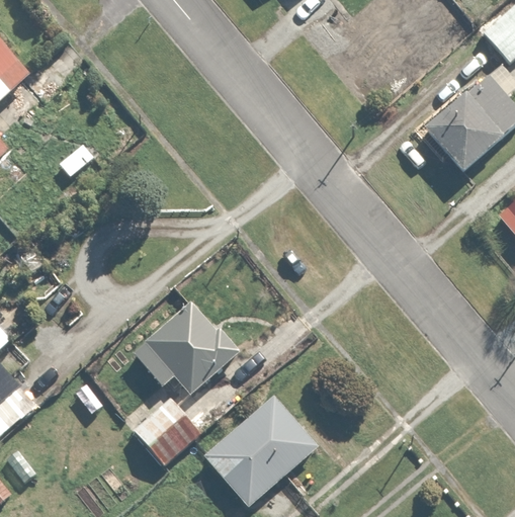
[(418,16),(398,33),(428,69),(459,41),(452,33),(465,23),(445,0),(417,0),(410,7),(418,16)]
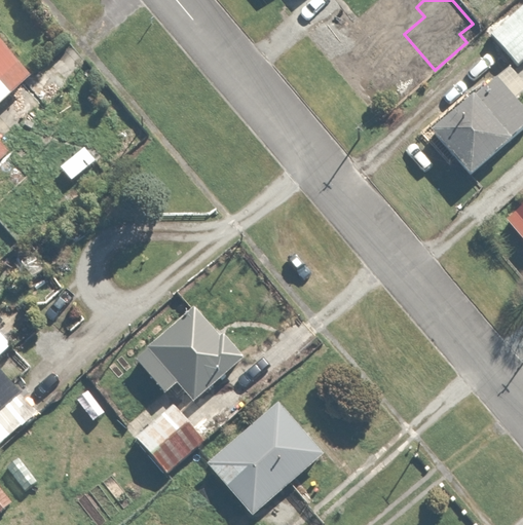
[(522,3),(490,32),(517,63),(522,58),(522,3)]
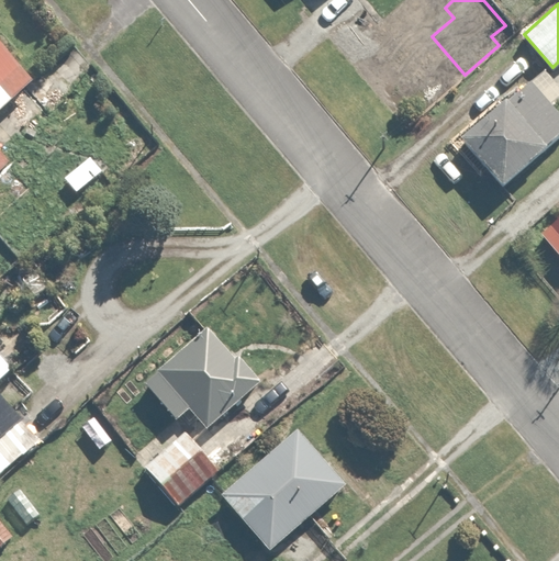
[(0,41),(0,172),(10,165),(0,153),(0,109),(34,80),(0,41)]
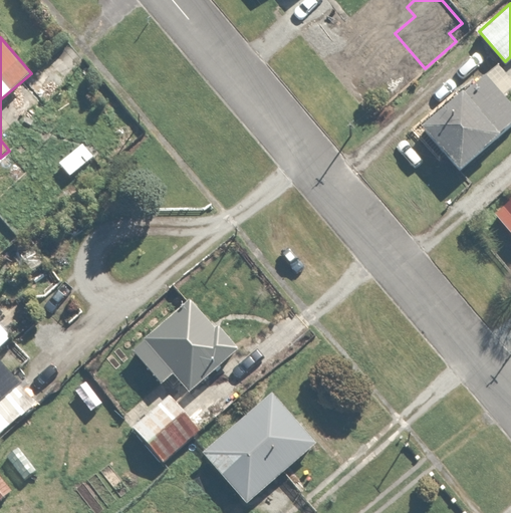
[(422,125),(457,170),(510,126),(510,101),(506,95),(510,91),(510,76),(501,64),(422,125)]
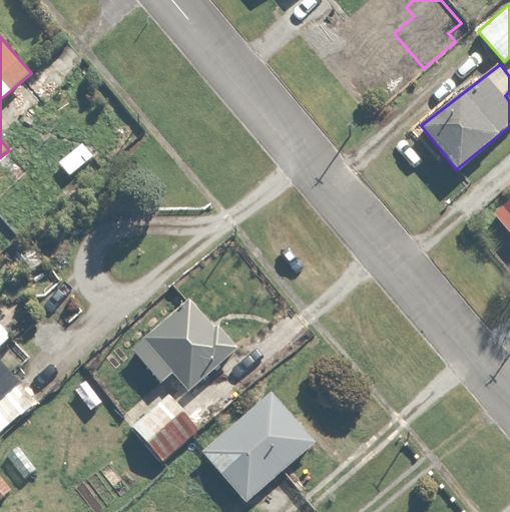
[(57,161),(70,178),(98,155),(85,139),(57,161)]
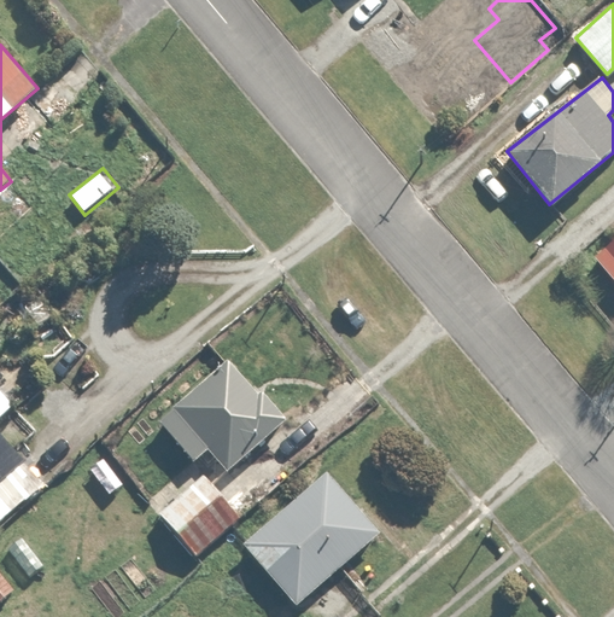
[(613,240),(594,257),(613,280),(613,227),(610,230),(613,232),(613,240)]
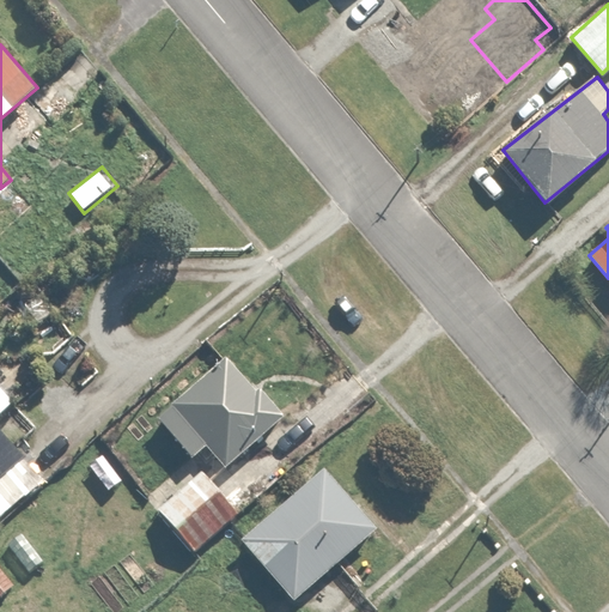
[(230,353),(154,420),(190,460),(205,448),(225,471),(286,416),(230,353)]
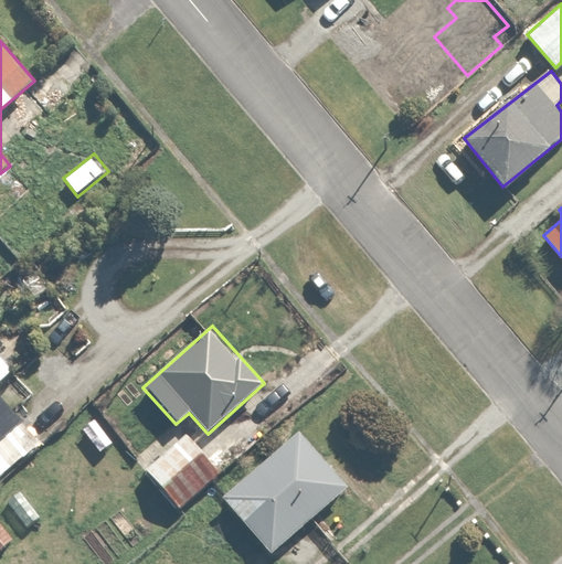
[(42,413),(6,373),(13,366),(0,352),(0,477),(40,440),(27,427),(42,413)]
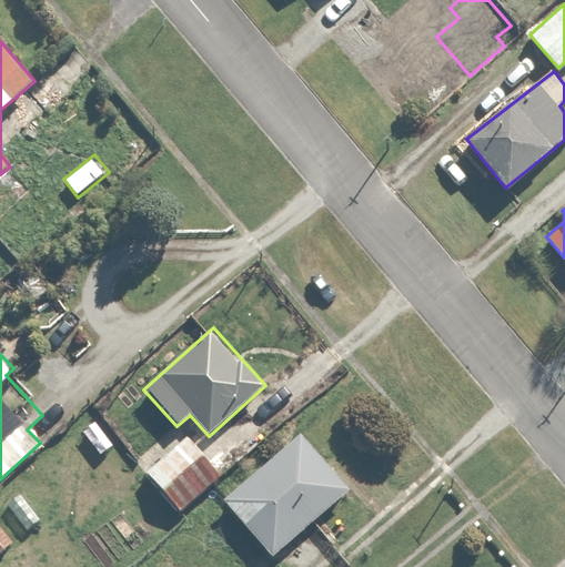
[(224,502),(273,555),(349,487),(300,433),(224,502)]
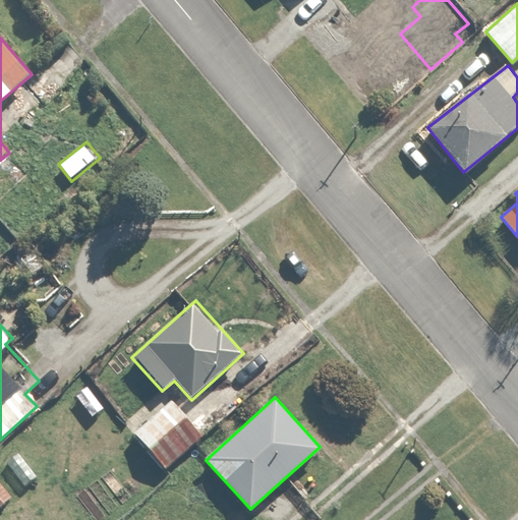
[(134,439),(163,469),(202,435),(173,403),(134,439)]
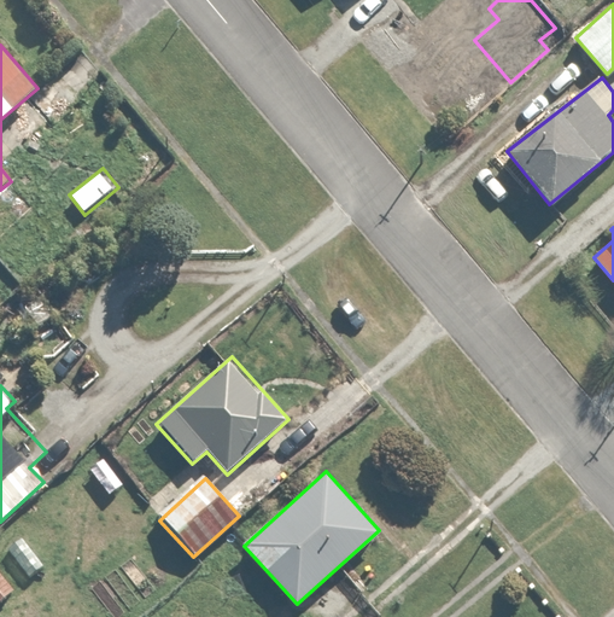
All buildings are outlined.
